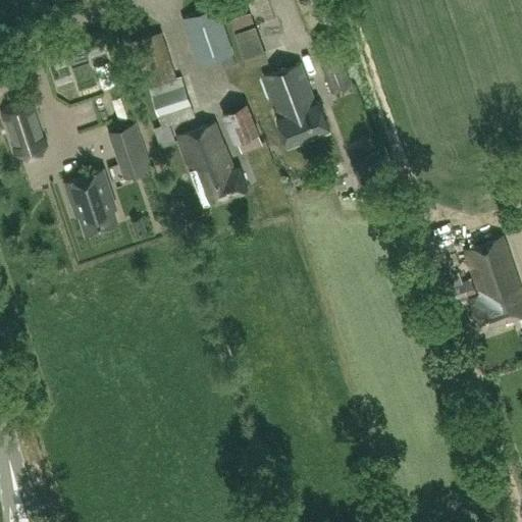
[(200,66),(233,55),(217,7),(184,18),(200,66)]
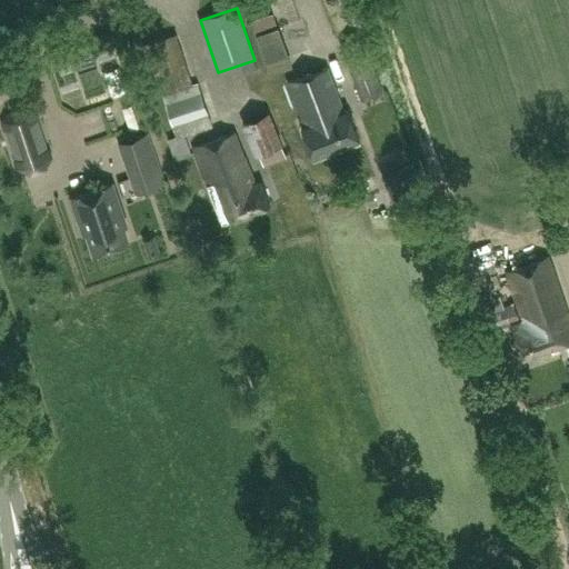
[(272,13),(250,21),(253,31),(276,23),(272,13)]
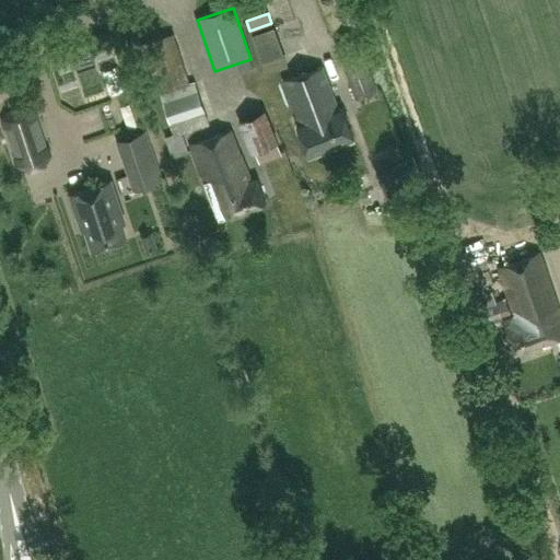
[(267,26),(245,35),(257,66),(279,58),(267,26)]
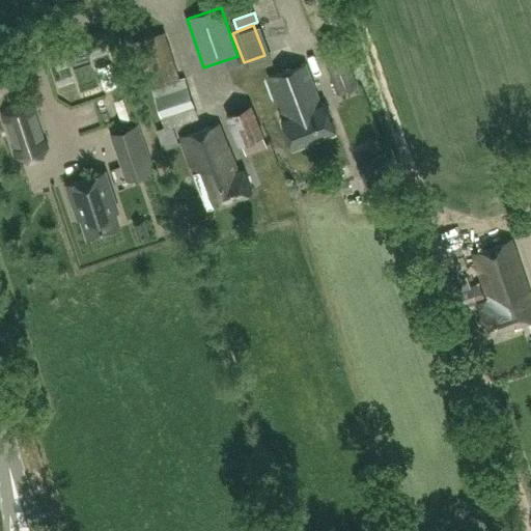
[(198,119),(185,78),(180,79),(165,32),(135,43),(148,90),(154,89),(166,129),(159,132),(164,148),(178,144),(173,128),(198,119)]
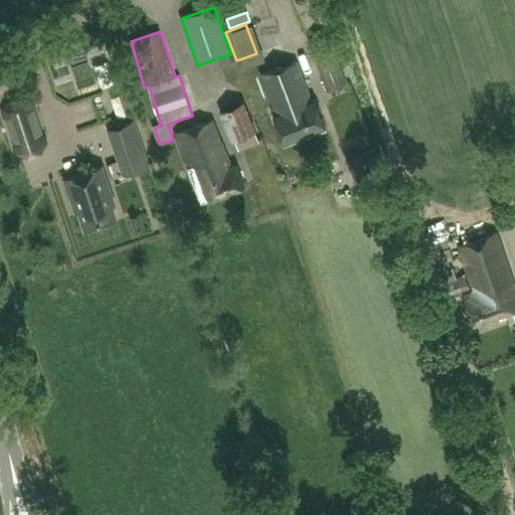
[(308,40),(327,92),(348,84),(330,33),(308,40)]
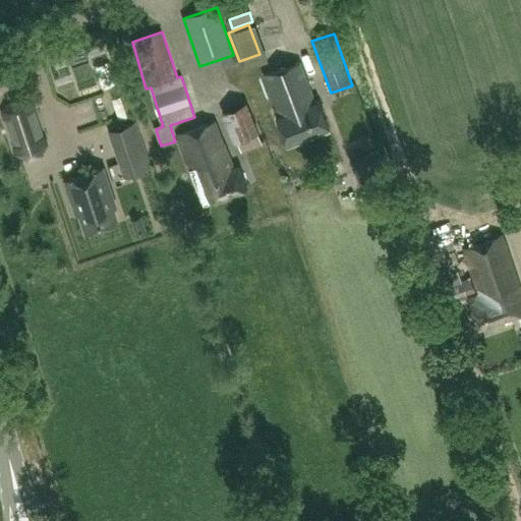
[(300,63),(264,76),(279,117),(276,118),(287,146),(329,129),(319,102),(315,103),(300,63)]
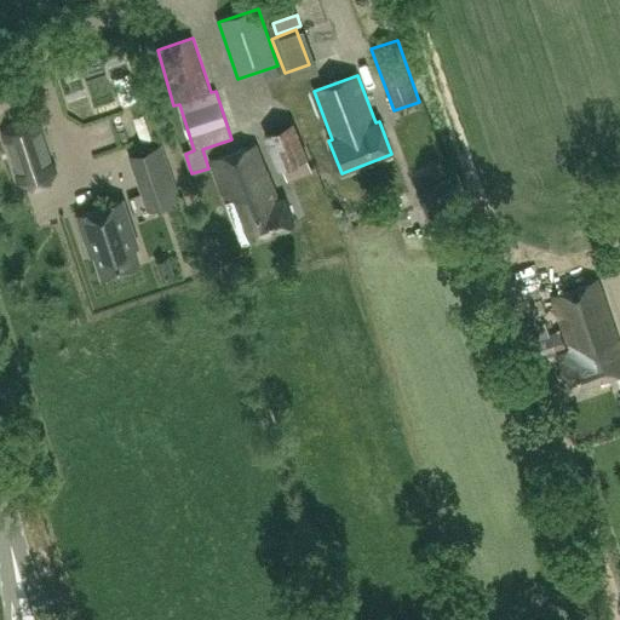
[(82,95),(41,109),(67,179),(107,165),(82,95)]
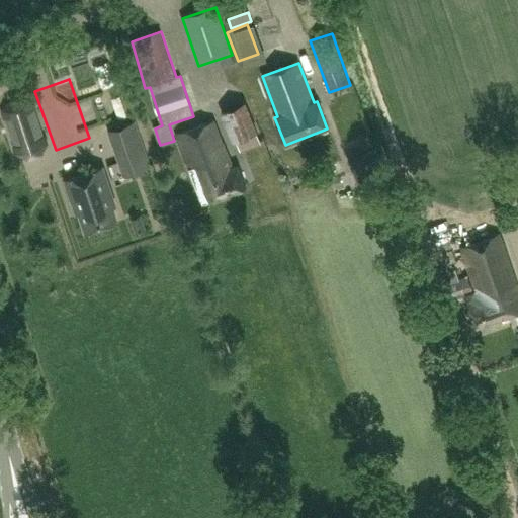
[(83,84),(85,113),(109,111),(107,82),(83,84)]
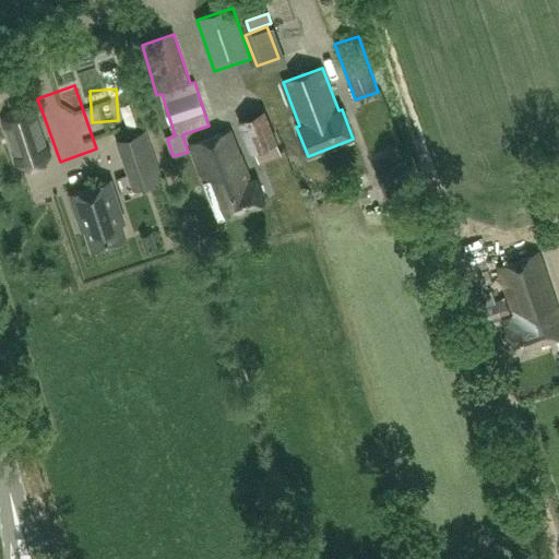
[(31,169),(43,166),(49,154),(34,109),(22,105),(10,109),(3,120),(19,165),(31,169)]
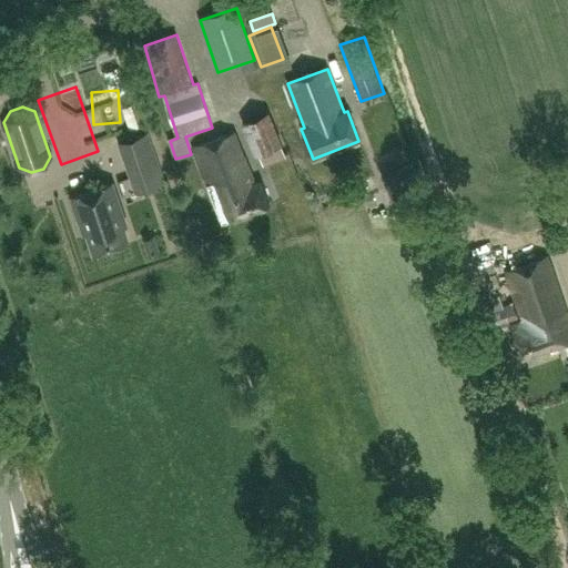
[(267,114),(246,122),(257,154),(280,146),(267,114)]
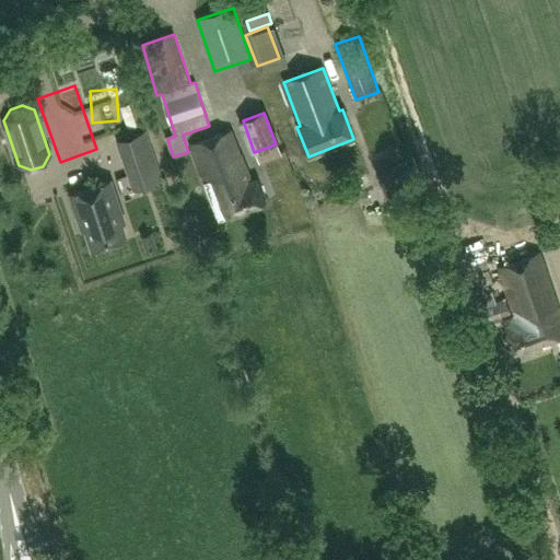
[(162,179),(146,130),(119,139),(137,188),(162,179)]
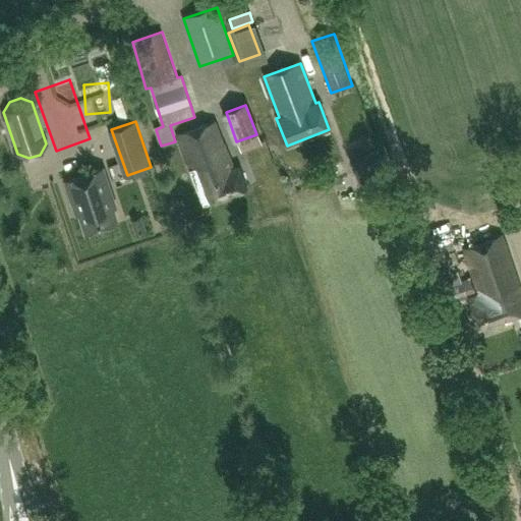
[(213,122),(177,135),(190,171),(189,171),(201,205),(245,189),(237,167),(231,169),(213,122)]
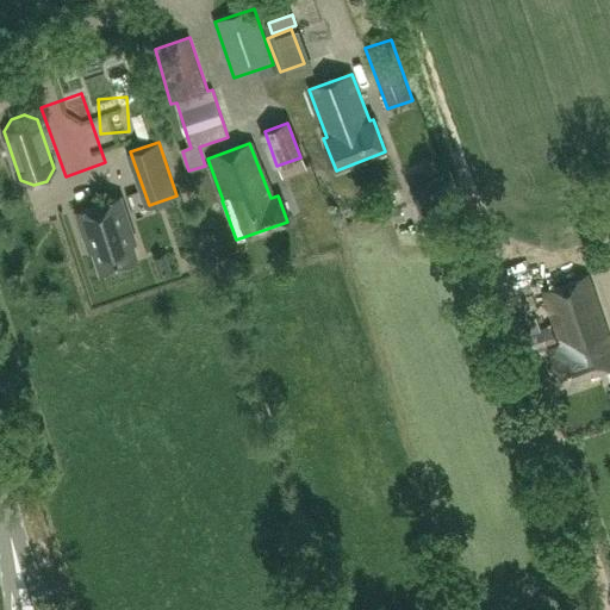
[(128,230),(131,230),(120,197),(76,211),(86,238),(89,237),(100,269),(137,257),(128,230)]
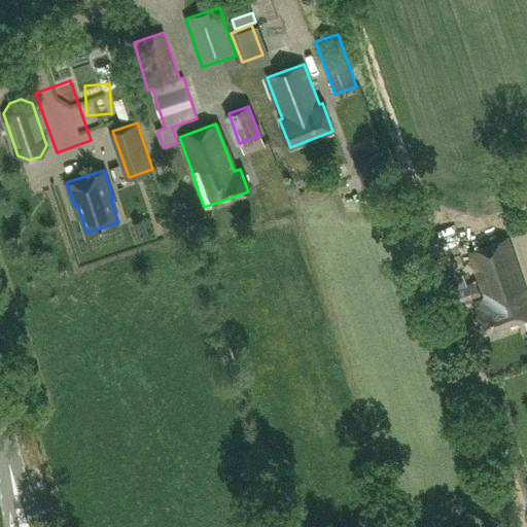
[(483,191),(468,197),(477,218),(491,213),(483,191)]
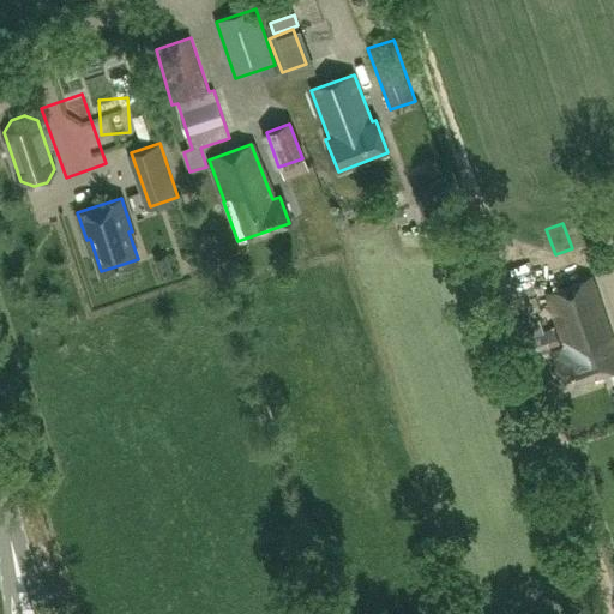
[(155,259),(160,275),(172,271),(166,256),(155,259)]
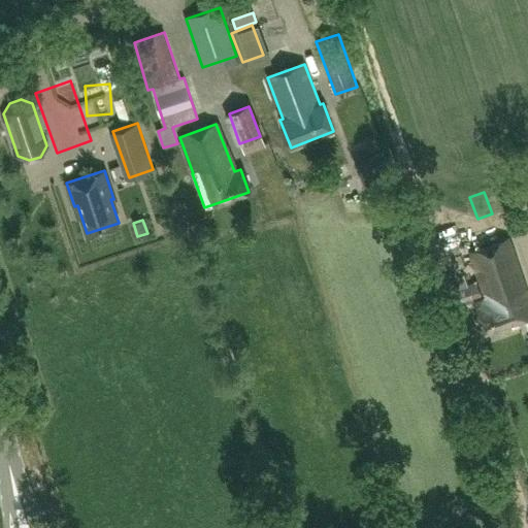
[(475,306),(485,331),(527,315),(527,296),(507,240),(470,254),(488,302),(475,306)]
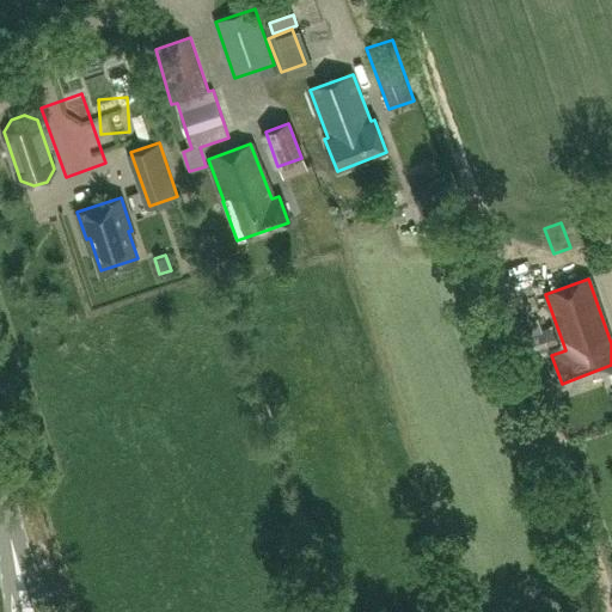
[(532,318),(524,320),(528,334),(527,335),(536,359),(550,356),(548,347),(560,344),(554,328),(538,331),(532,318)]
